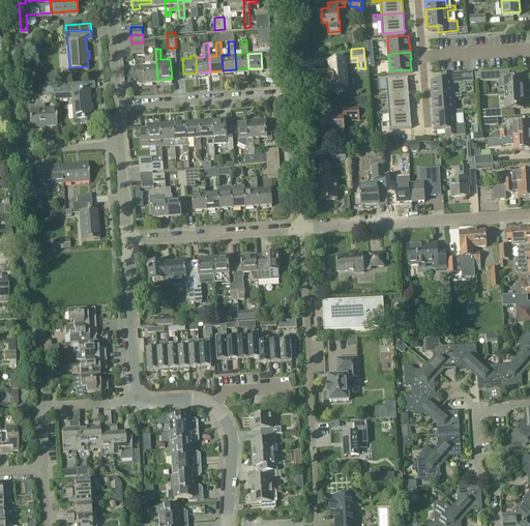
[(357,63),(357,57),(351,58),(346,58),(346,55),(329,57),(330,65),(328,66),(329,76),(331,76),(331,85),(348,83),(347,63),(357,63)]
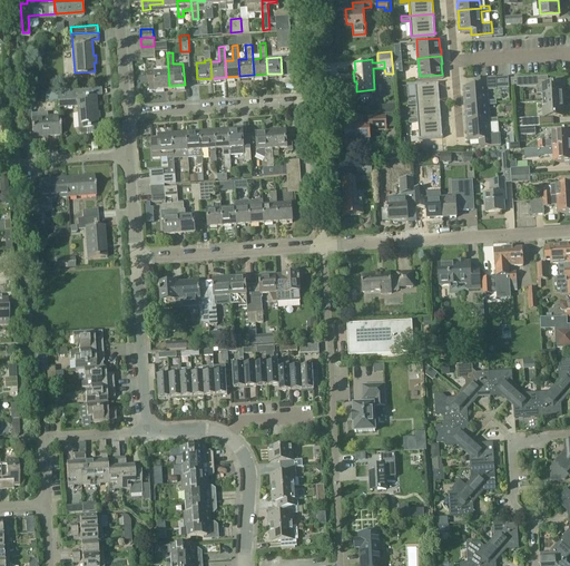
[(393,69),(402,68),(402,59),(393,60),(393,69)]
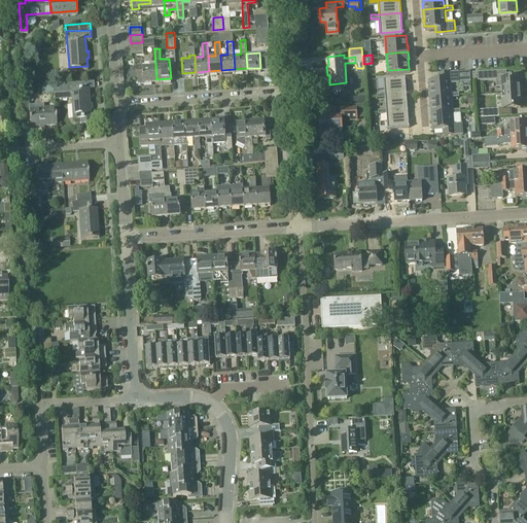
[(137,80),(156,79),(155,64),(136,66),(137,80)]
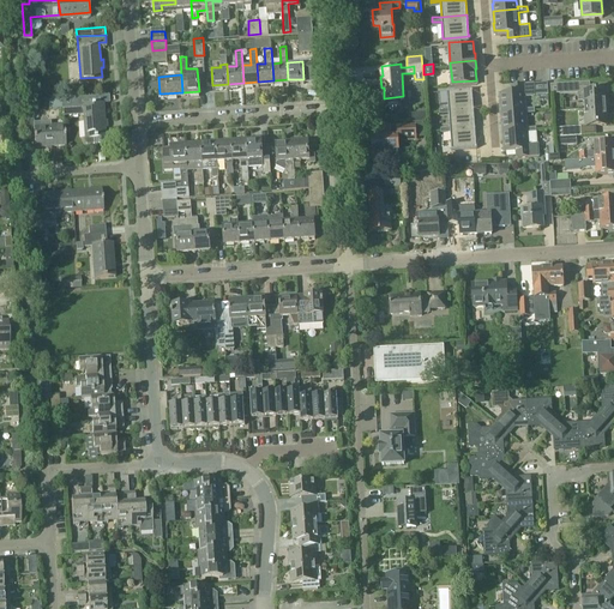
[(525,107),(525,109),(535,109),(535,106),(525,106),(524,92),(534,92),(548,91),(548,78),(511,82),(512,89),(500,89),(500,90),(499,90),(501,109),(525,107)]
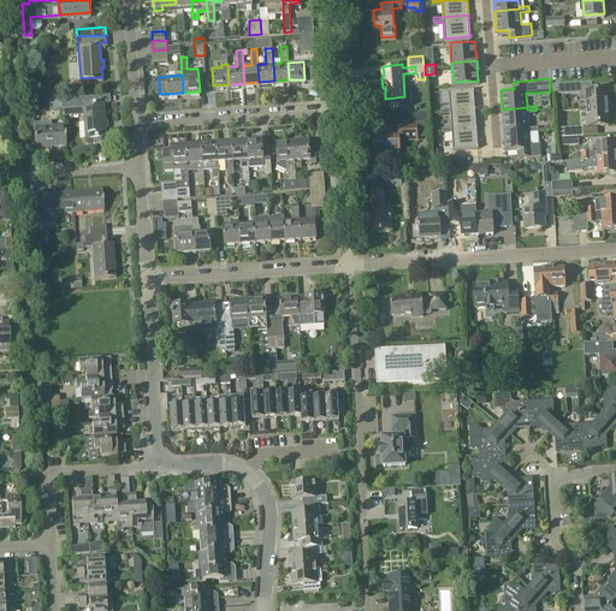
[(586,105),(610,104),(609,95),(606,95),(606,85),(592,87),(592,78),(561,81),(561,90),(580,89),(580,98),(586,96),(586,105)]
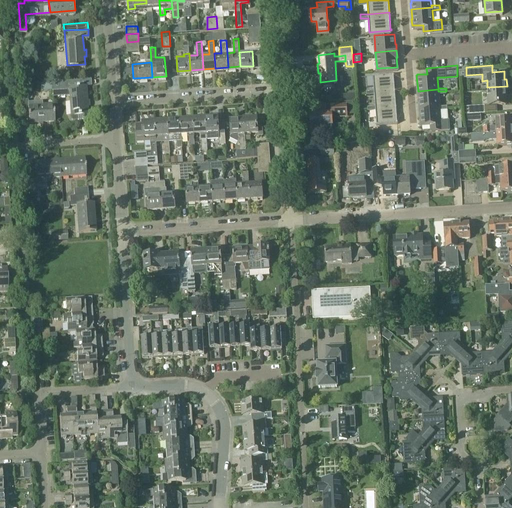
[(366,92),(374,91),(395,89),(394,88),(395,88),(395,87),(394,87),(393,72),(394,72),(394,71),(372,73),(374,87),(366,88),(366,92)]
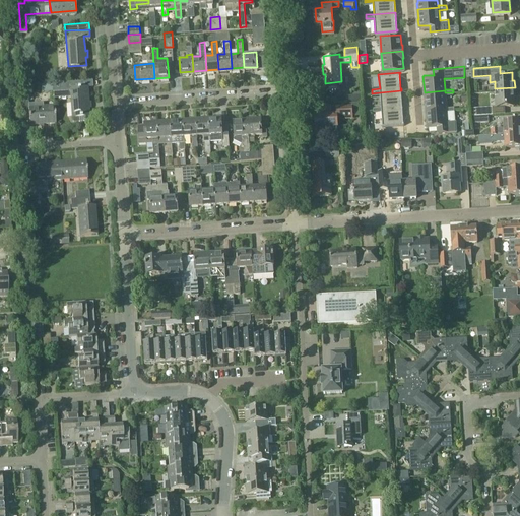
[(87,98),(86,84),(92,83),(92,77),(80,77),(51,80),(53,94),(70,92),(71,117),(73,118),(89,117),(88,105),(91,104),(90,99),(87,98)]
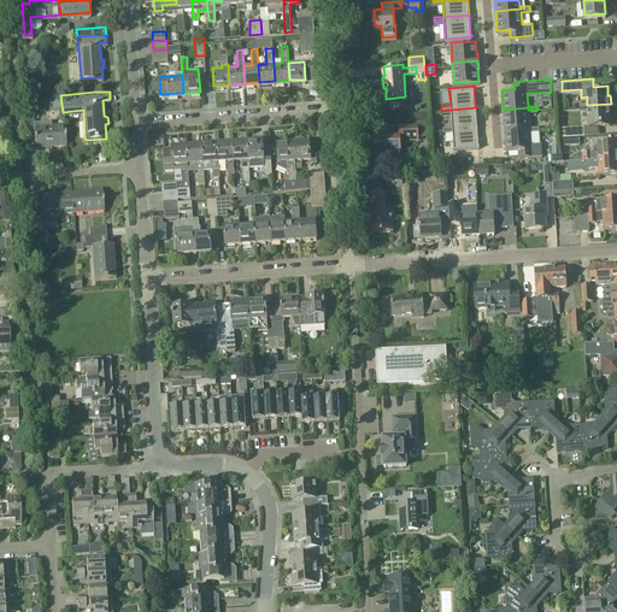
[(611,104),(587,105),(588,123),(610,122),(609,112),(611,112),(611,104)]
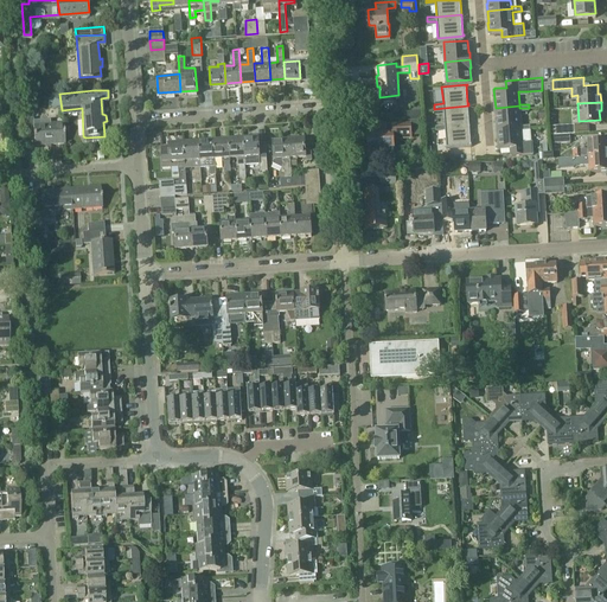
[(435,127),(445,127),(470,125),(470,123),(470,122),(468,106),(443,108),(445,122),(435,122),(435,127)]
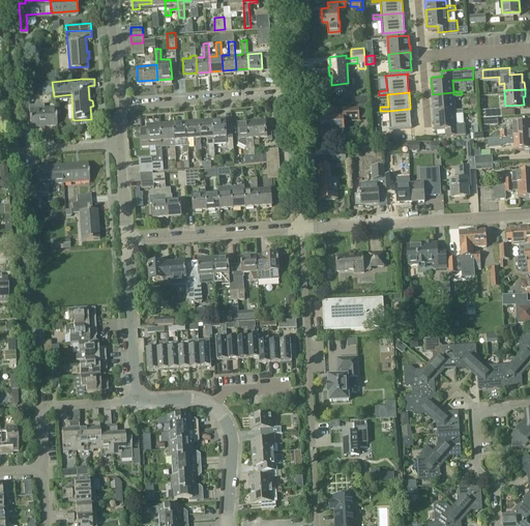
[(433,100),(434,111),(454,109),(454,111),(463,111),(463,107),(454,108),(453,94),(453,92),(433,94),(432,94),(432,100),(433,100)]
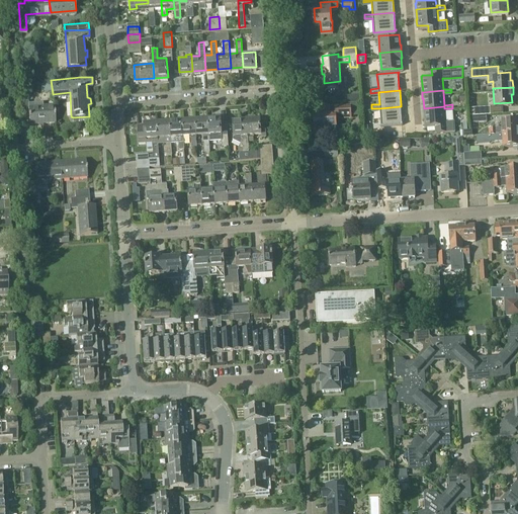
[(27,100),(27,98),(21,98),(21,104),(22,111),(28,111),(29,121),(55,119),(54,102),(42,103),(42,99),(27,100)]
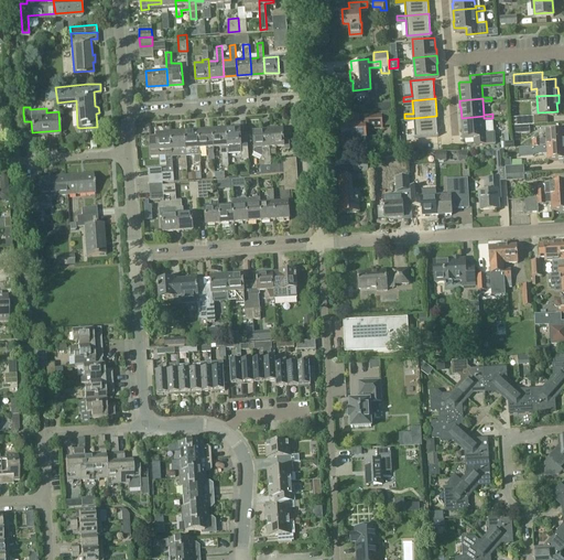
[(382,125),(381,111),(362,112),(364,121),(358,121),(358,111),(347,112),(348,122),(342,122),(343,142),(366,141),(366,133),(365,126),(382,125)]
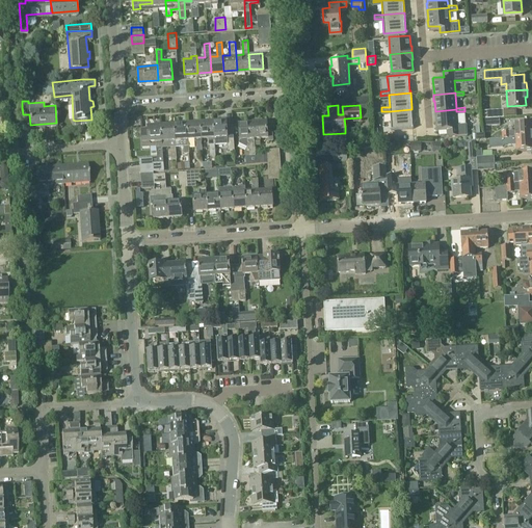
[(482,115),(499,114),(504,114),(504,106),(481,107),(482,115)]
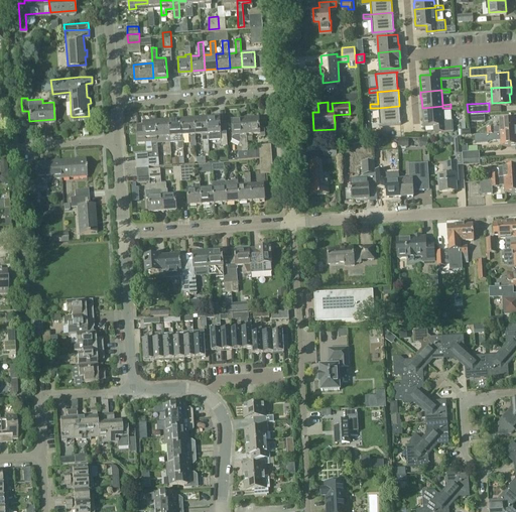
[(378,108),(379,123),(401,121),(401,120),(400,120),(399,106),(378,108)]
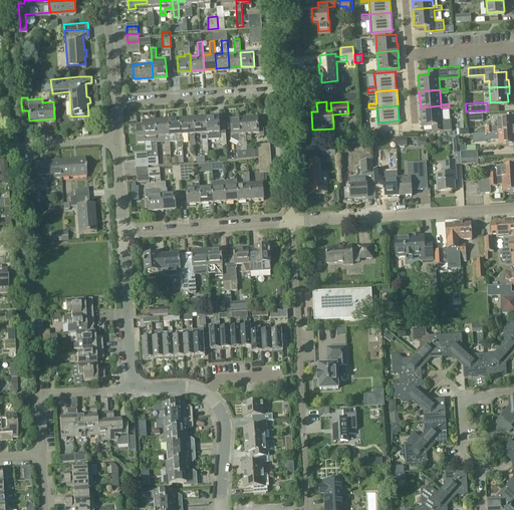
[(441,105),(421,107),(420,107),(421,113),(422,123),(432,122),(433,129),(451,128),(450,117),(442,117),(441,107),(441,105)]
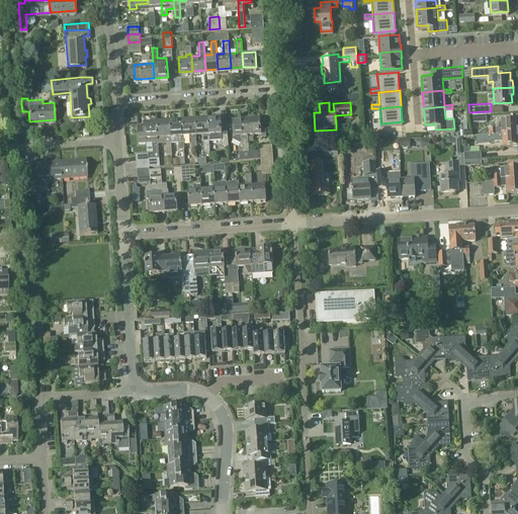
[(220,115),(207,116),(208,131),(214,131),(214,134),(216,134),(217,144),(228,143),(227,133),(221,133),(220,115)]
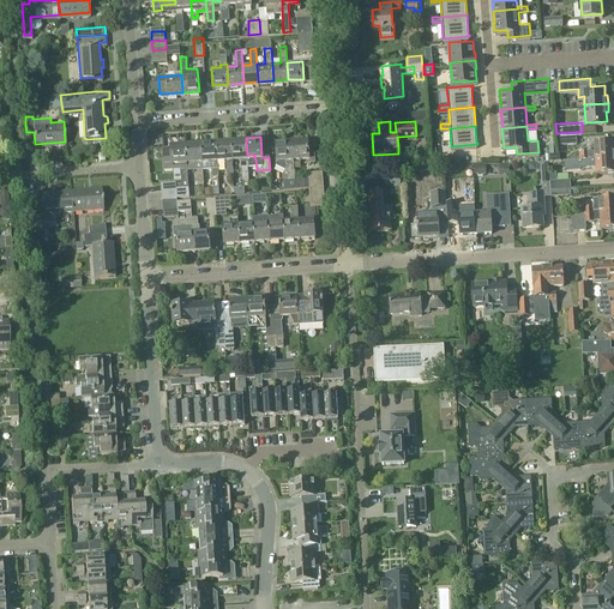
[(292,139),(293,156),(307,156),(308,158),(315,158),(314,145),(317,144),(317,137),(307,137),(292,139)]
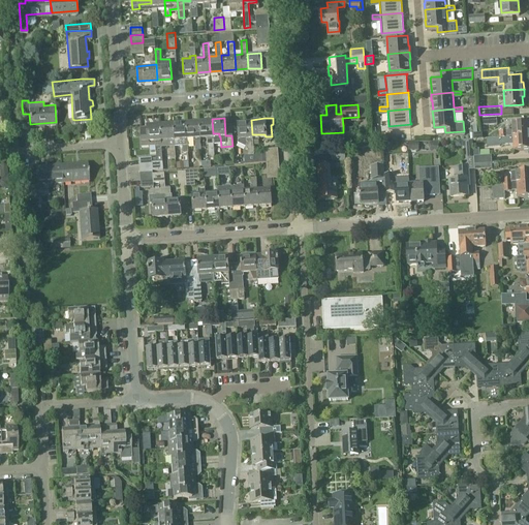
[(187,135),(199,134),(198,119),(186,120),(187,135)]
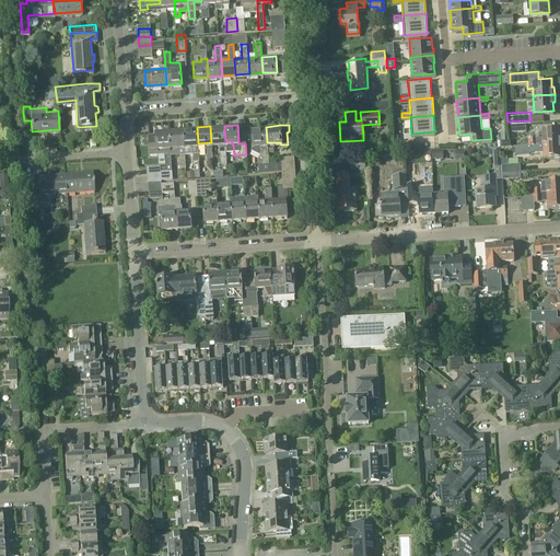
[(226,161),(225,141),(224,126),(210,126),(211,142),(219,142),(220,161),(226,161)]
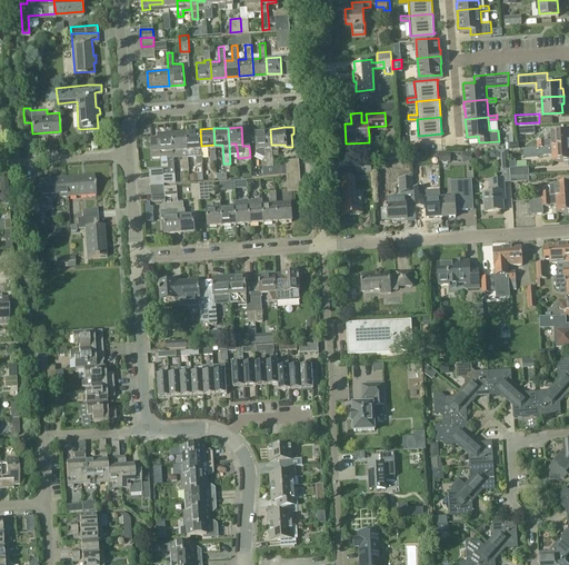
[(568,142),(568,128),(550,129),(551,142),(546,142),(546,139),(537,140),(537,145),(547,144),(551,144),(568,142)]
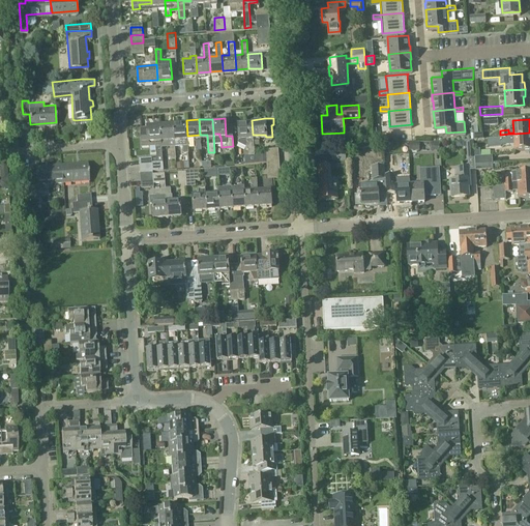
[(173,121),(175,143),(182,143),(183,150),(188,149),(187,136),(186,120),(173,121)]
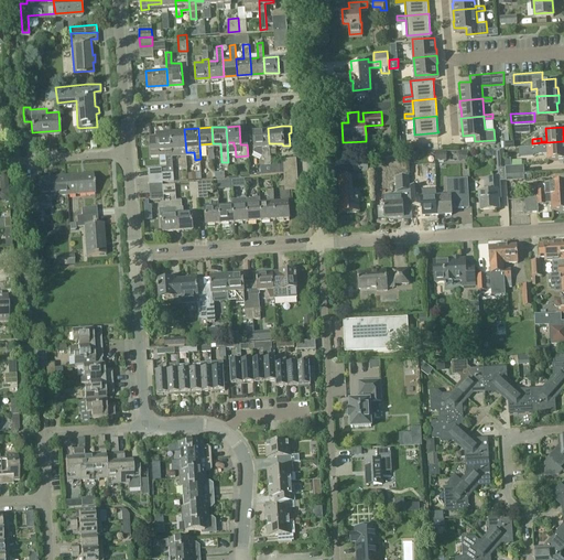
[(268,128),(253,129),(255,144),(252,149),(261,153),(260,154),(263,157),(264,161),(270,161),(269,143),(268,128)]
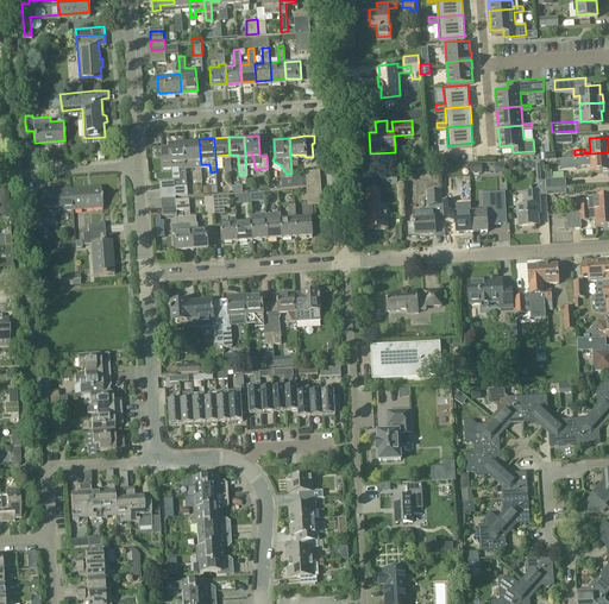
[(186,165),(201,164),(199,139),(184,140),(186,164),(186,165)]
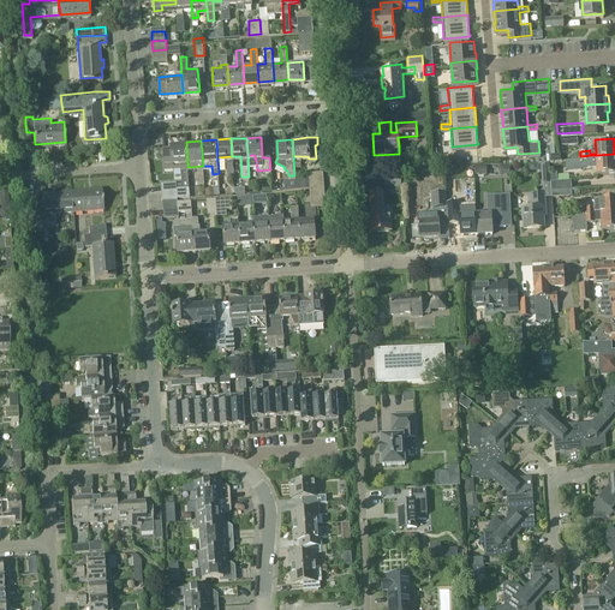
[(163,167),(187,166),(186,142),(171,143),(171,144),(162,144),(163,167)]
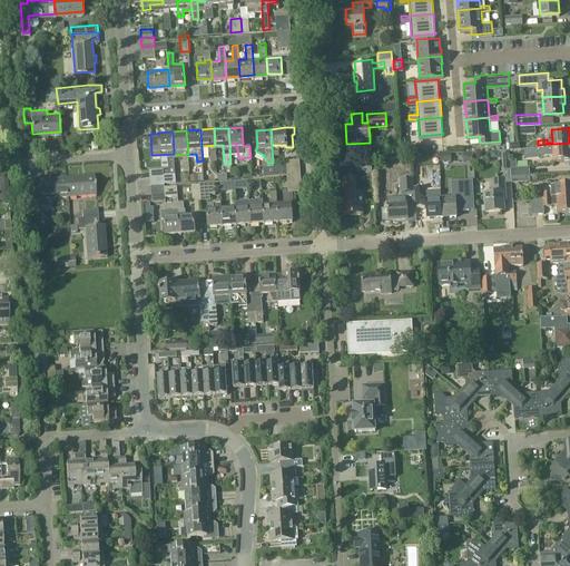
[(569,143),(552,144),(553,158),(569,157),(569,143)]
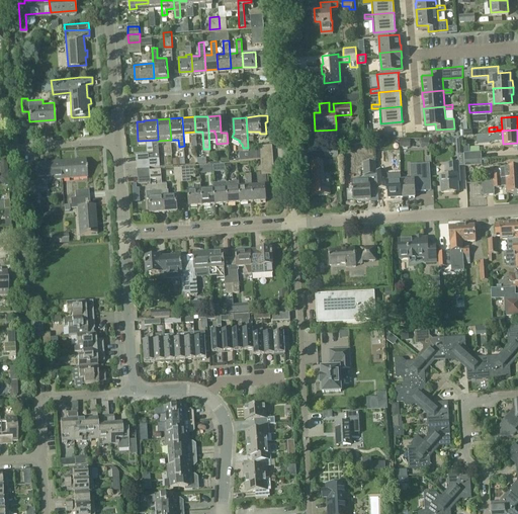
[(456,151),(463,150),(463,135),(455,136),(456,151)]
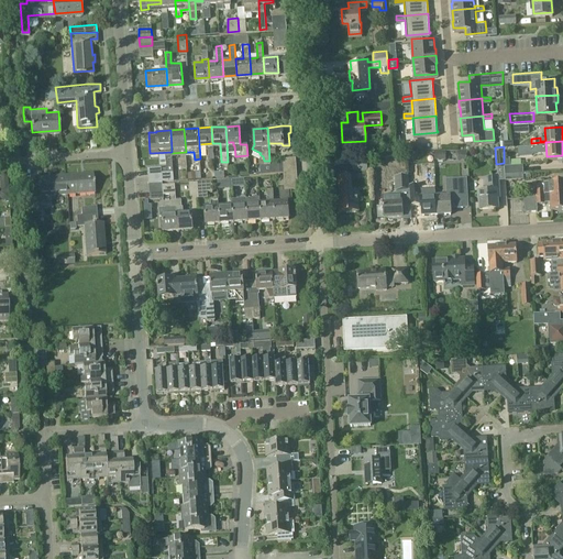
[(352,167),(367,166),(367,154),(351,154),(352,167)]
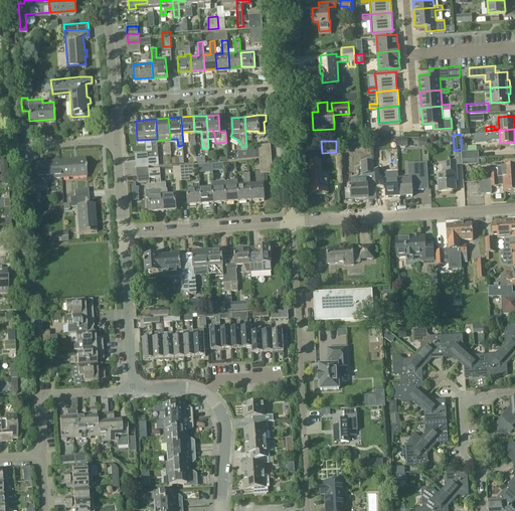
[(237,158),(247,157),(246,149),(246,147),(241,147),(237,148),(237,158)]
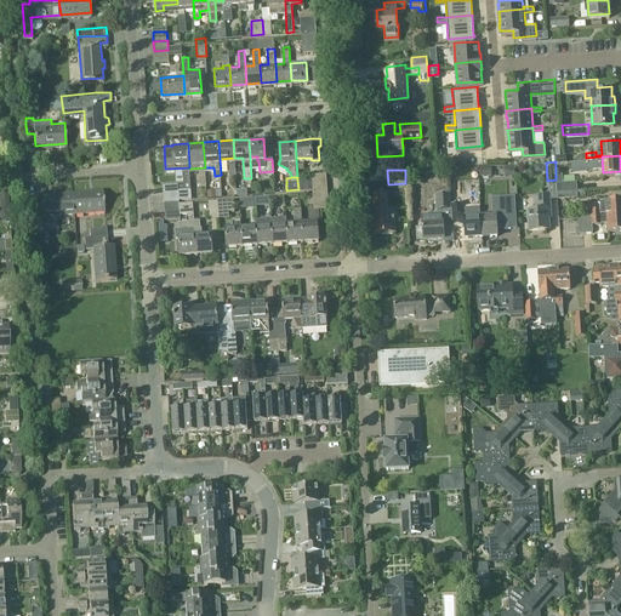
[(298,189),(312,188),(312,178),(297,180),(298,189)]
